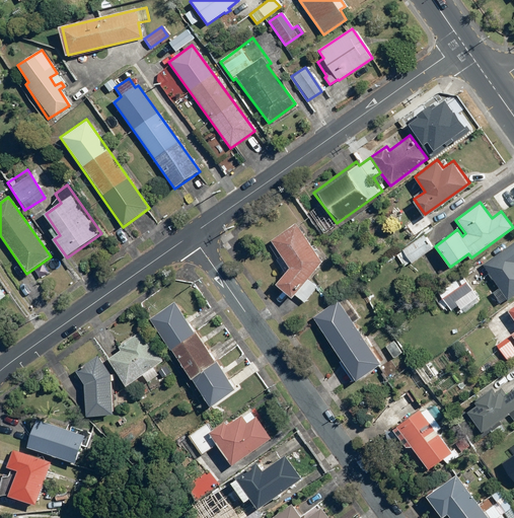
[(411,237),(428,224),(419,212),(401,225),(411,237)]
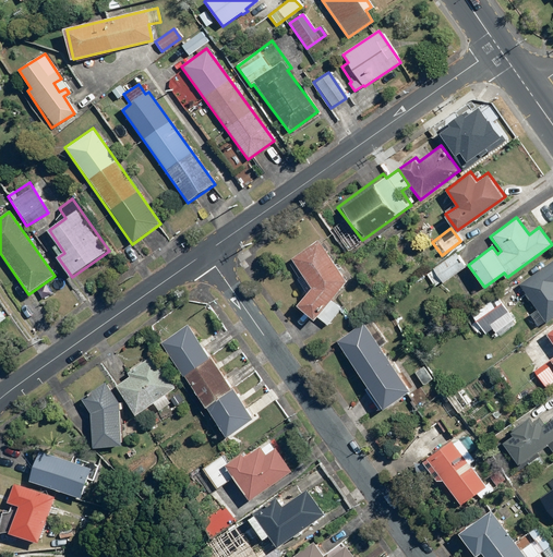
[(346,280),(315,239),(290,258),(302,274),(296,279),(305,291),(296,304),(315,321),(316,318),(325,326),(338,309),(329,302),(346,280)]
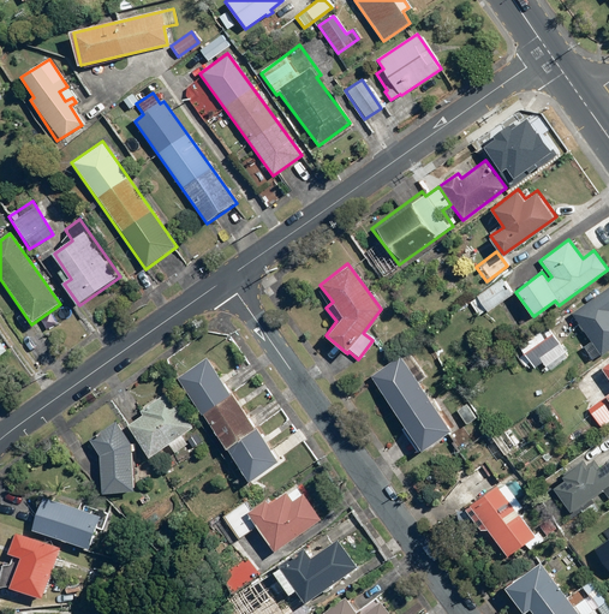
[(511,292),(500,276),(473,296),(485,311),(511,292)]
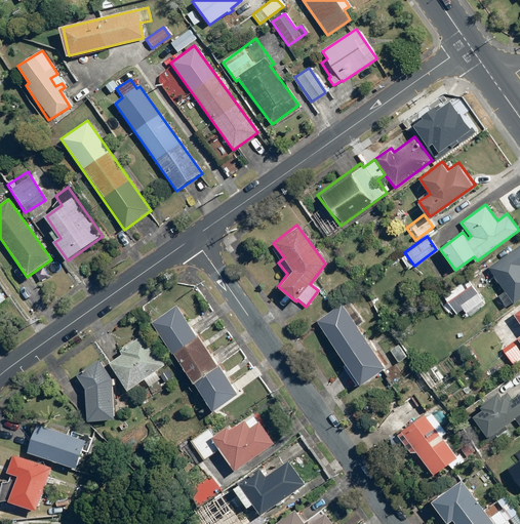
[(519,243),(487,267),(514,304),(519,298),(519,243)]
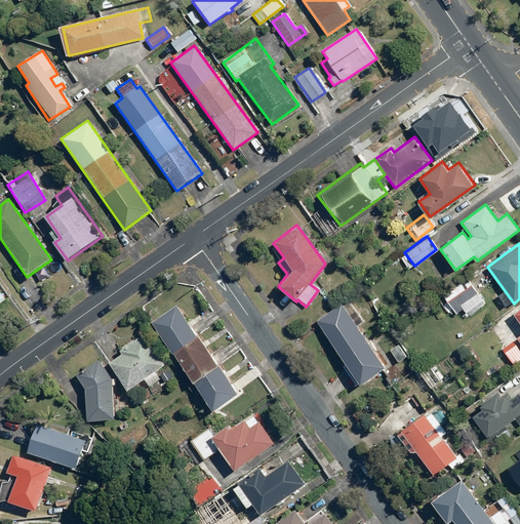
[(482,303),(469,282),(445,297),(454,313),(461,309),(464,313),(482,303)]
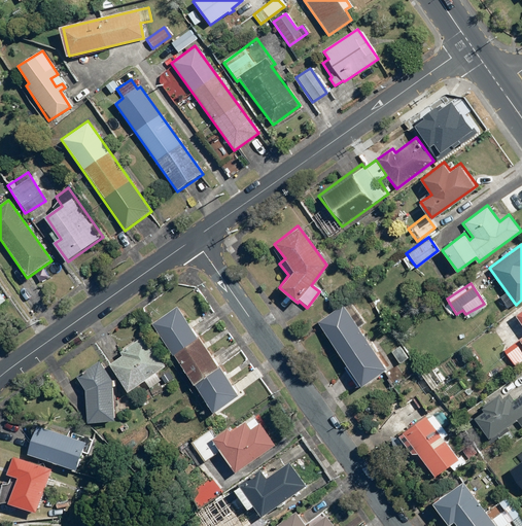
[(348,299),(315,322),(340,355),(337,357),(358,387),(387,366),(358,326),(364,322),(348,299)]
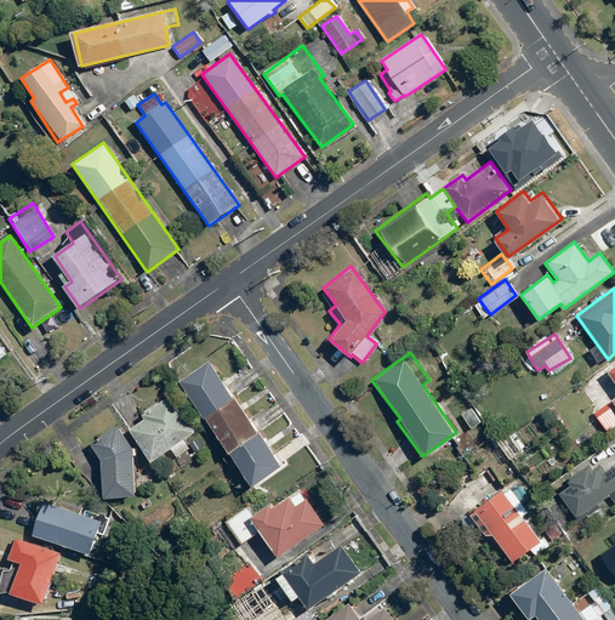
[(282,466),(206,362),(177,382),(252,487),(282,466)]
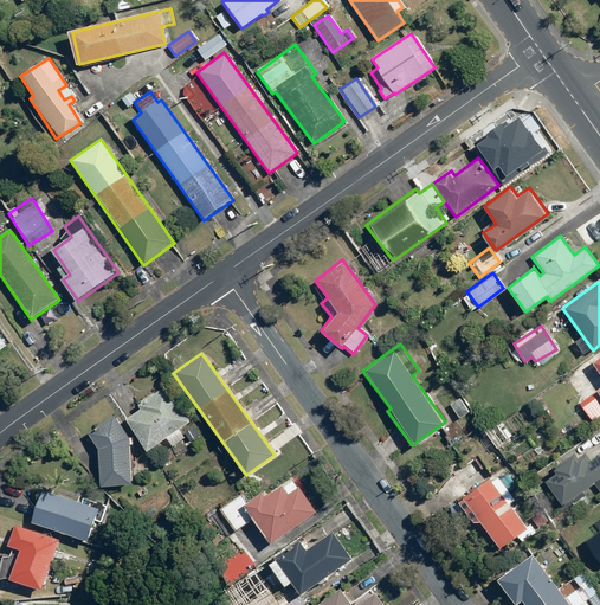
[(192,419),(166,383),(135,406),(137,410),(126,419),(150,451),(166,439),(172,446),(184,437),(178,430),(192,419)]
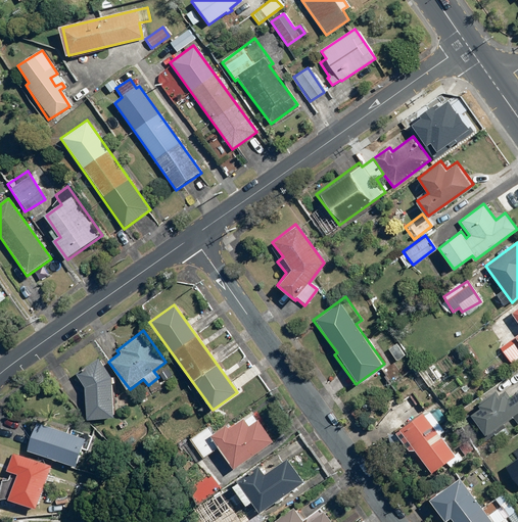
[(403,357),(393,343),(386,349),(394,362),(403,357)]
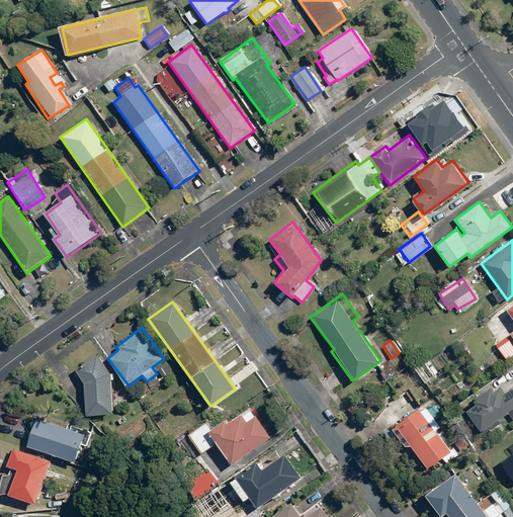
[(74,369),(83,382),(86,414),(113,411),(109,377),(95,356),(74,369)]
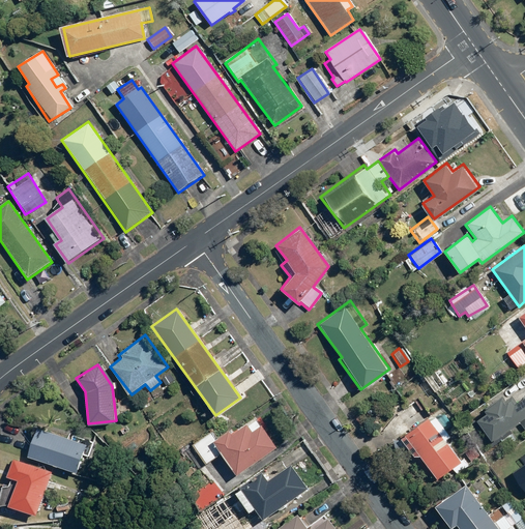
[(444,381),(434,369),(427,375),(436,387),(444,381)]
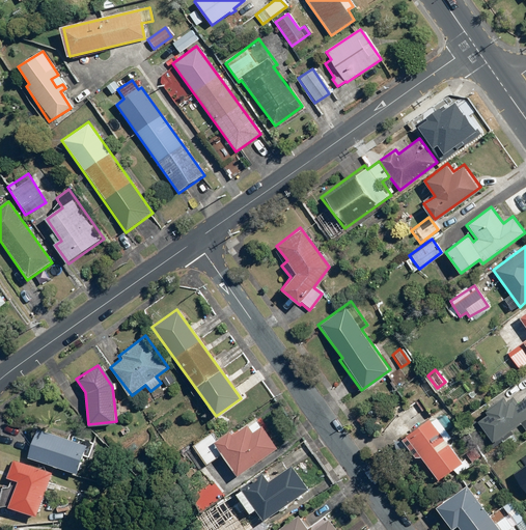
[(523,429),(525,427),(525,396),(517,403),(513,397),(507,401),(505,397),(486,411),(488,414),(479,420),(494,441),(519,423),(523,429)]
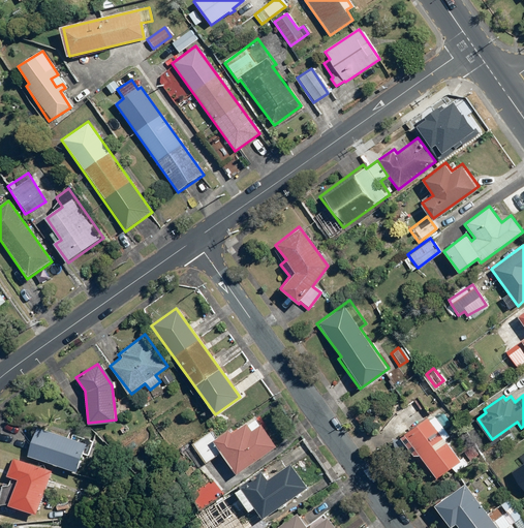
[(439,410),(405,433),(436,478),(450,470),(452,472),(463,465),(445,438),(449,436),(442,427),(448,424),(439,410)]
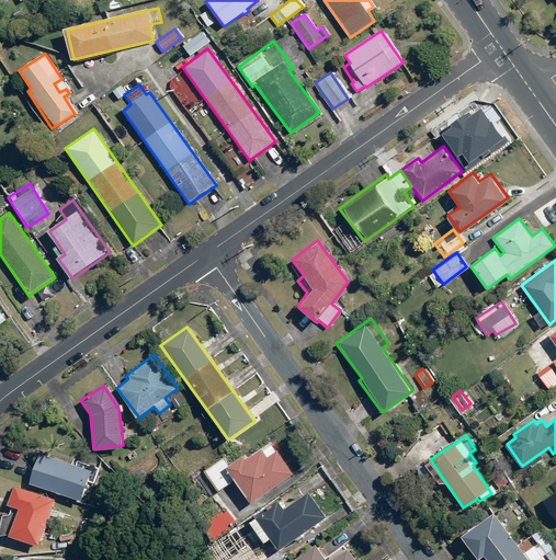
[(251,502),(290,472),(267,442),(247,457),(244,453),(228,464),(223,455),(201,471),(217,493),(235,480),(251,502)]
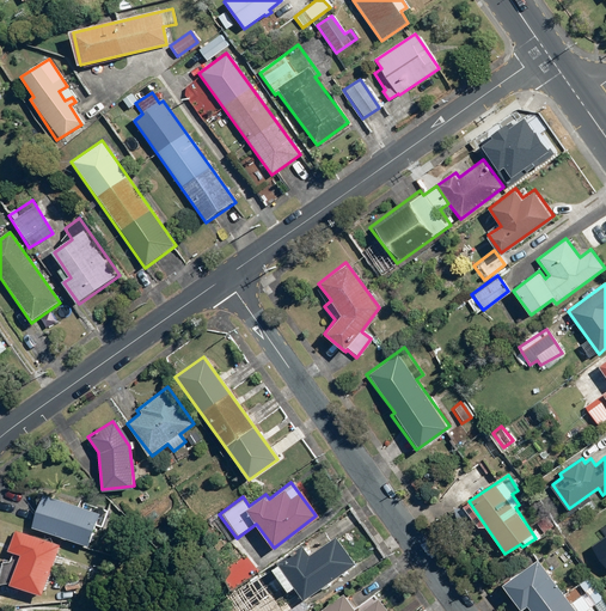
[(79,506),(41,494),(31,529),(90,547),(97,527),(98,529),(104,509),(80,502),(79,506)]
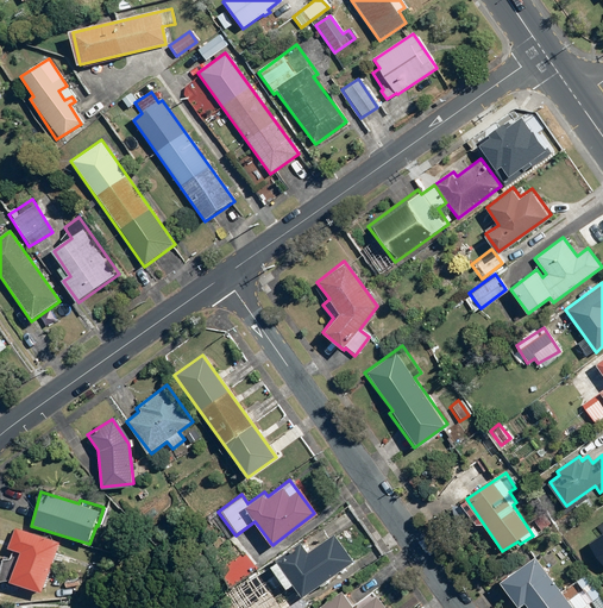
[(596,575),(602,569),(602,520),(595,527),(601,536),(578,552),(596,575)]
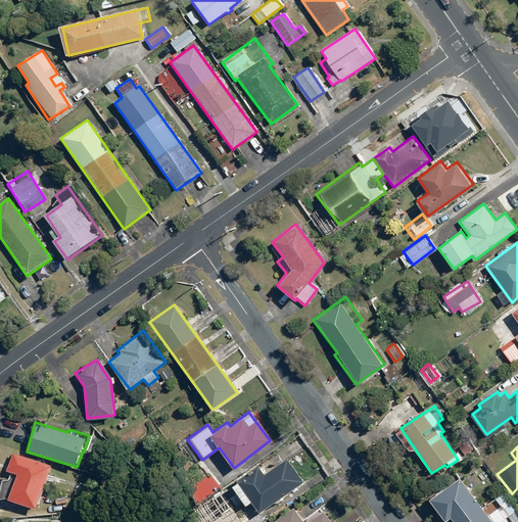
[(51,466),(10,452),(4,469),(18,474),(9,497),(37,507),(51,466)]
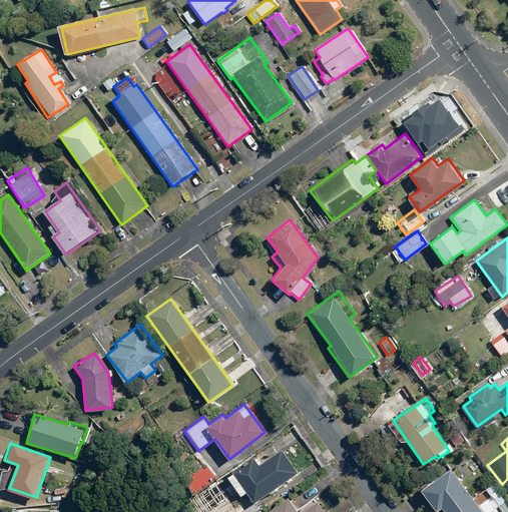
[(254,500),(297,472),(280,450),(259,464),(255,458),(227,476),(240,496),(247,491),(254,500)]
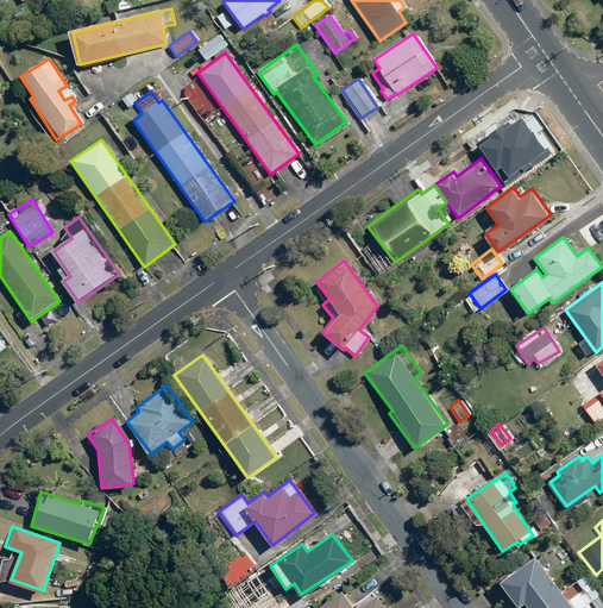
[(569,607),(534,556),(498,581),(517,607),(520,607),(525,603),(527,607),(569,607)]
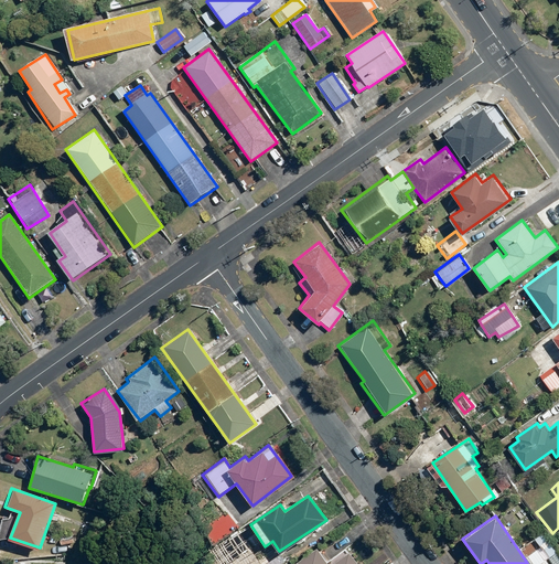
[(356,563),(348,553),(331,563),(326,563),(318,550),(296,563),(356,563)]
